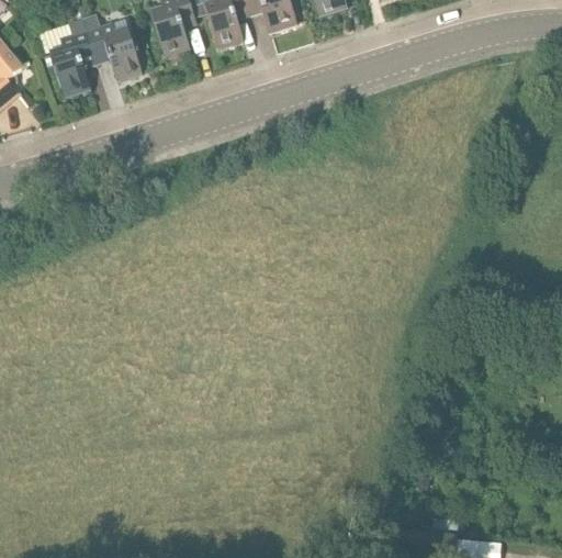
[(197,23),(194,17),(189,0),(161,0),(163,7),(149,10),(165,56),(190,48),(183,28),(197,23)]
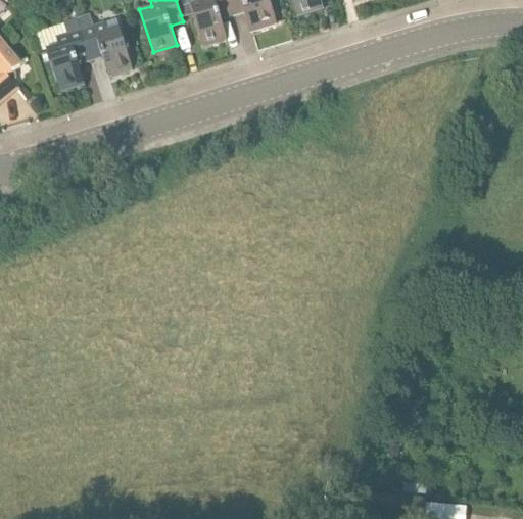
[(232,14),(227,0),(198,0),(189,2),(203,45),(227,37),(221,17),(231,14),(231,15),(232,14)]
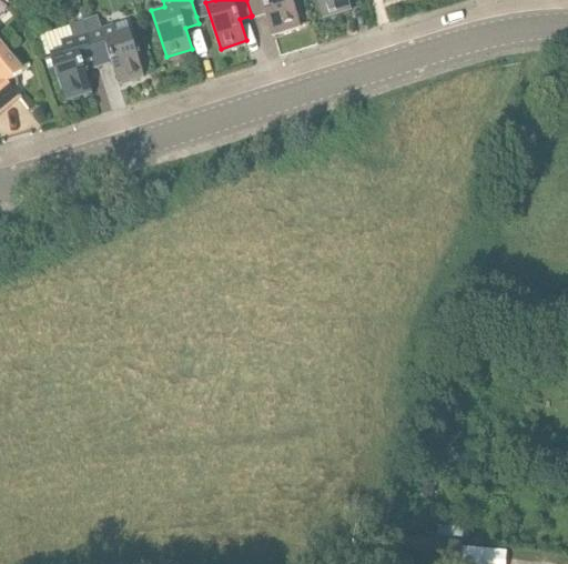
[(246,0),(252,16),(255,14),(266,11),(273,32),(298,23),(291,0),(246,0)]
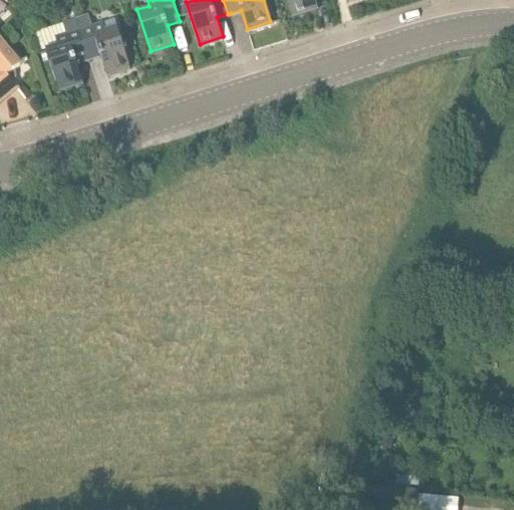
[(288,0),(293,14),(316,7),(313,0),(288,0)]
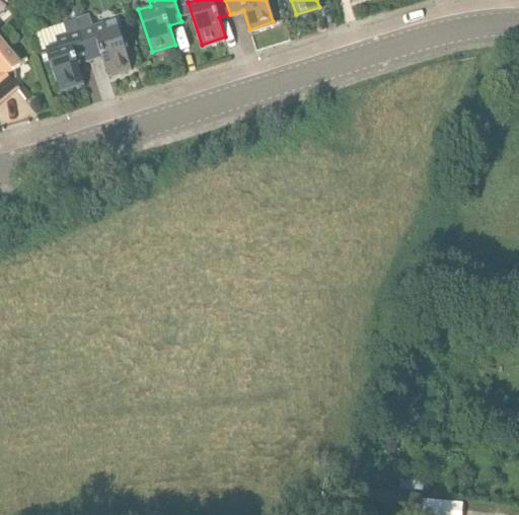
[(89,11),(74,16),(89,60),(91,59),(101,55),(107,75),(131,67),(125,48),(118,24),(105,27),(103,19),(92,22),(89,11)]
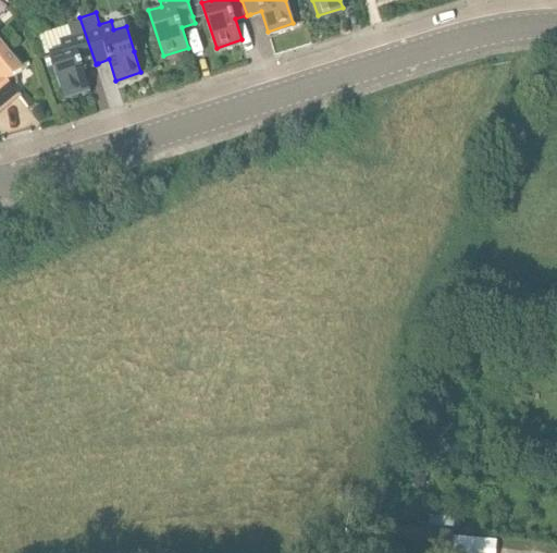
[(83,68),(94,64),(95,64),(96,64),(79,17),(67,21),(67,23),(38,33),(46,54),(50,52),(64,96),(90,88),(83,68)]
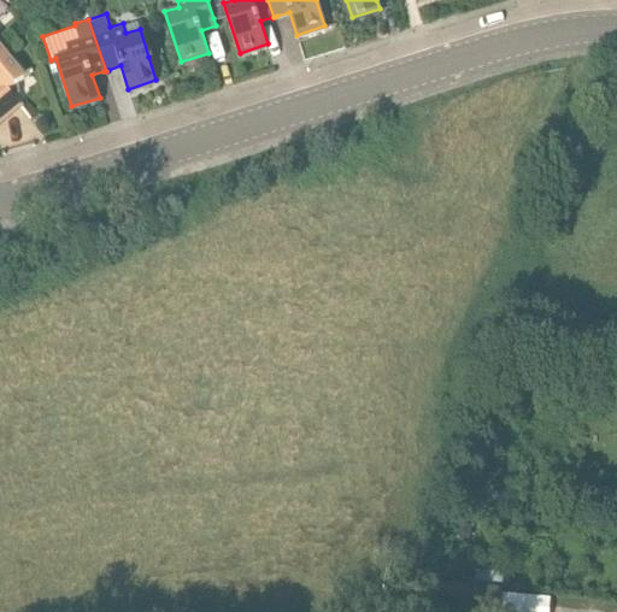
[(0,121),(12,111),(5,103),(15,95),(15,94),(17,90),(17,87),(16,82),(24,75),(9,57),(0,45),(0,121)]
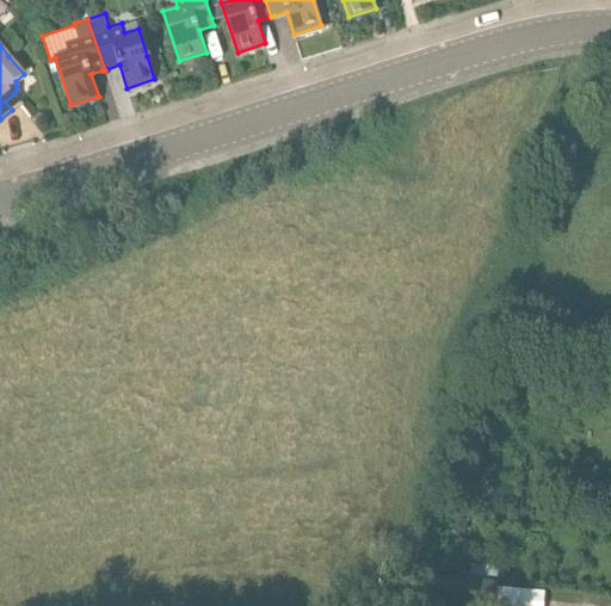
[(499,564),(471,561),(469,576),(498,579),(499,564)]
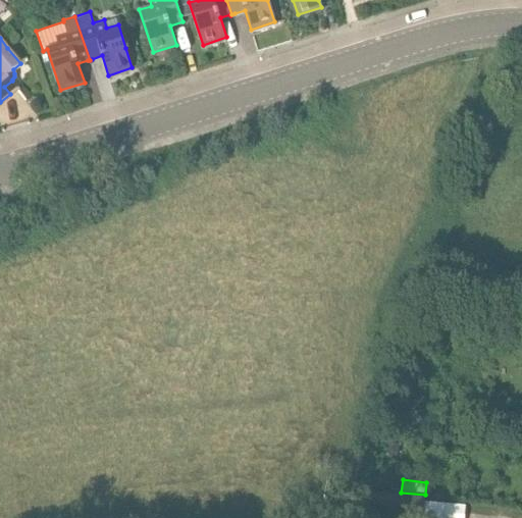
[(366,489),(366,498),(364,517),(368,517),(384,517),(385,511),(394,512),(393,516),(409,517),(422,517),(425,497),(366,489)]
